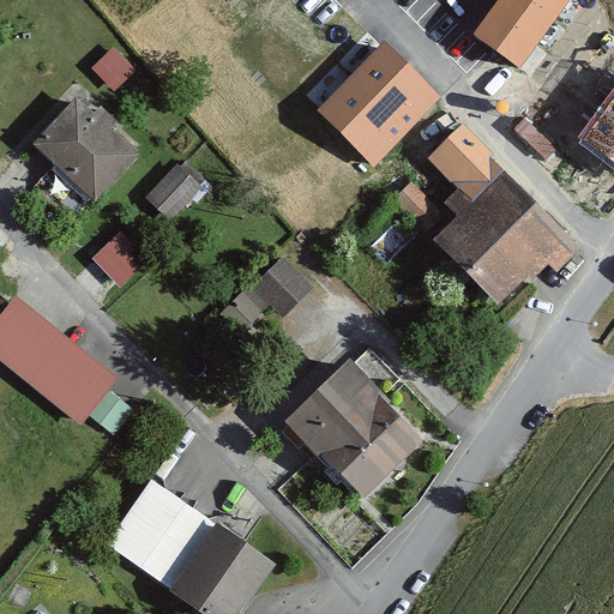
[(566,0),(505,0),(480,35),(519,65),(566,0)]
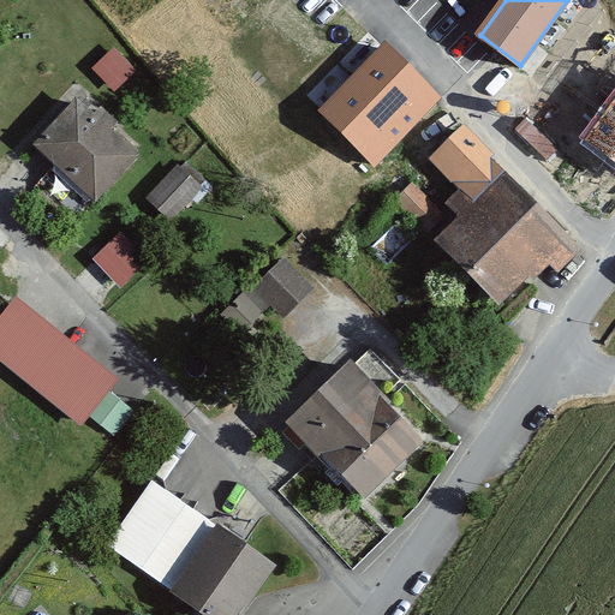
[(117,42),(94,63),(115,87),(138,66),(117,42)]
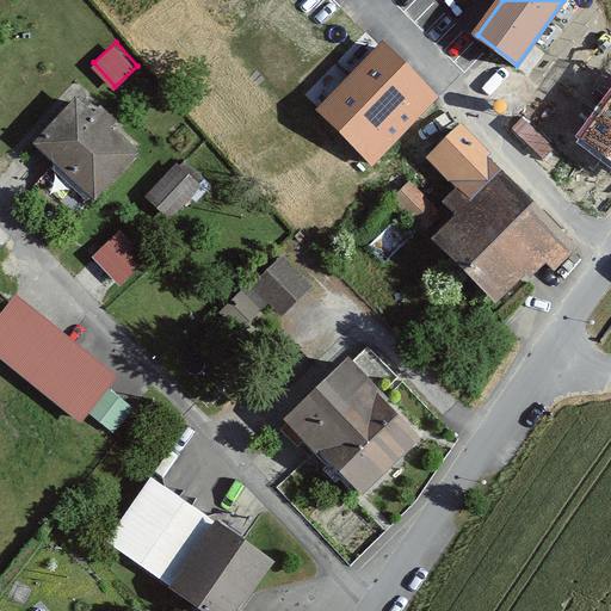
[(386,47),(321,111),(371,160),(436,96),(386,47)]
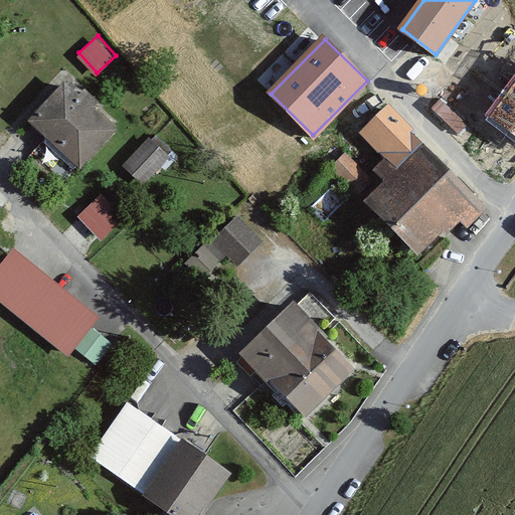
[(67,72),(24,119),(75,166),(112,127),(92,109),(99,101),(67,72)]
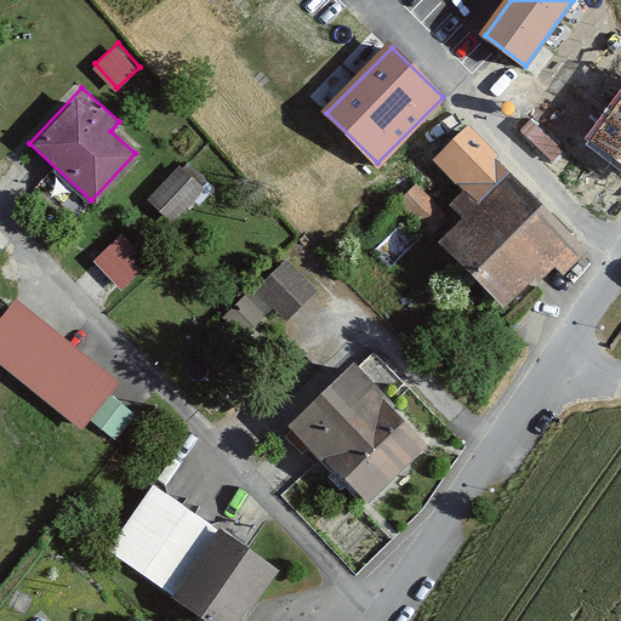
[(620,100),(590,141),(620,164),(620,100)]
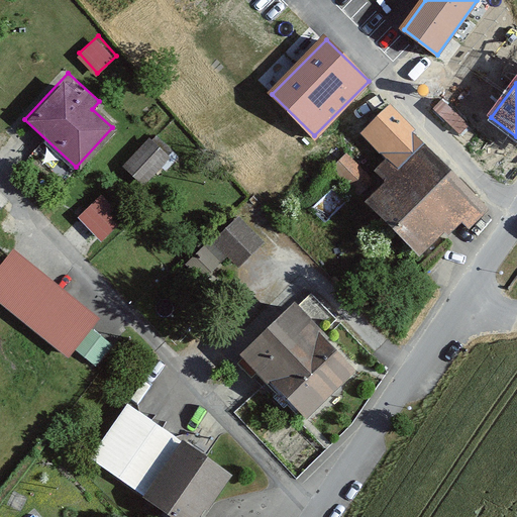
[(368,172),(348,152),(333,167),(419,255),(456,218),(468,229),(489,209),(387,104),(360,130),(385,156),(368,172)]
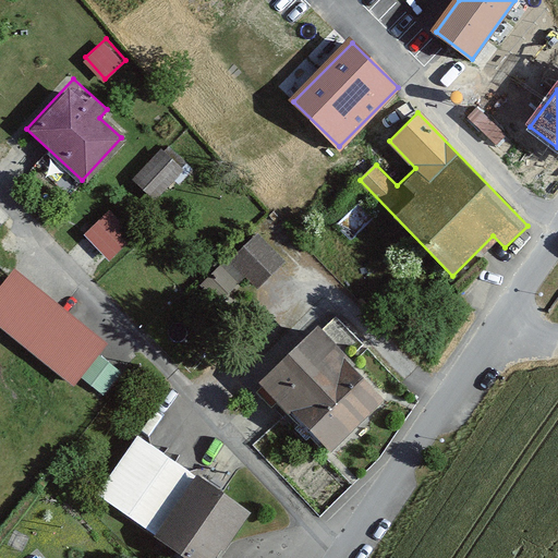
[(161,148),(138,174),(158,193),(182,167),(161,148)]
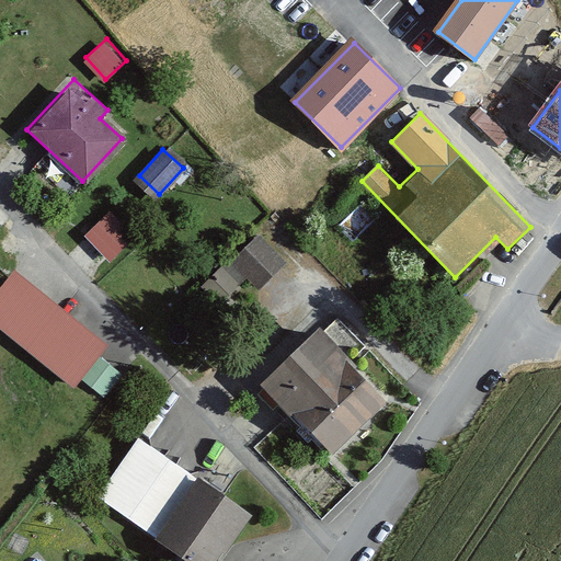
[(111,260),(133,239),(105,212),(84,232),(111,260)]
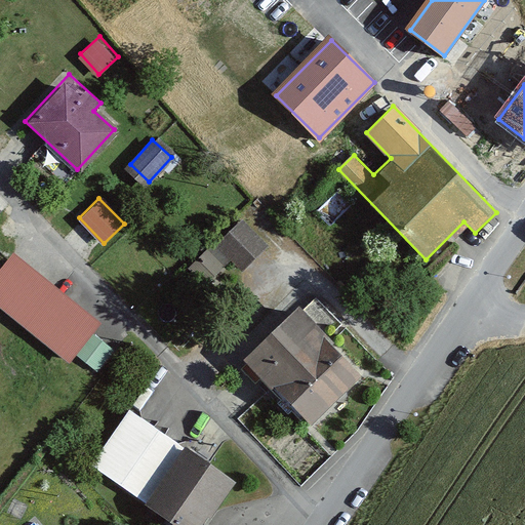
[(204,284),(232,261),(238,270),(270,245),(247,216),(188,264),(204,284)]
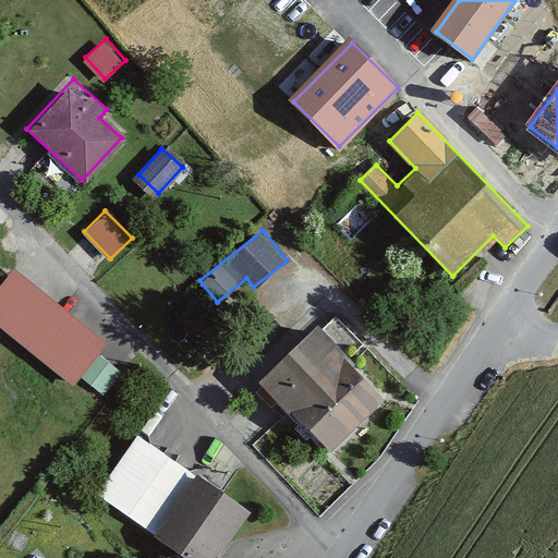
[(16,266),(0,286),(0,323),(77,384),(84,375),(104,389),(121,367),(100,351),(110,339),(16,266)]
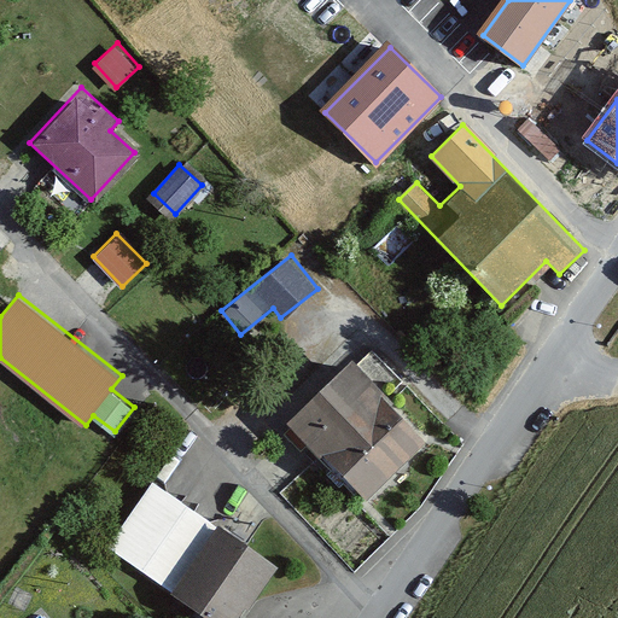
[(344,357),(280,419),(360,502),(425,441),(344,357)]
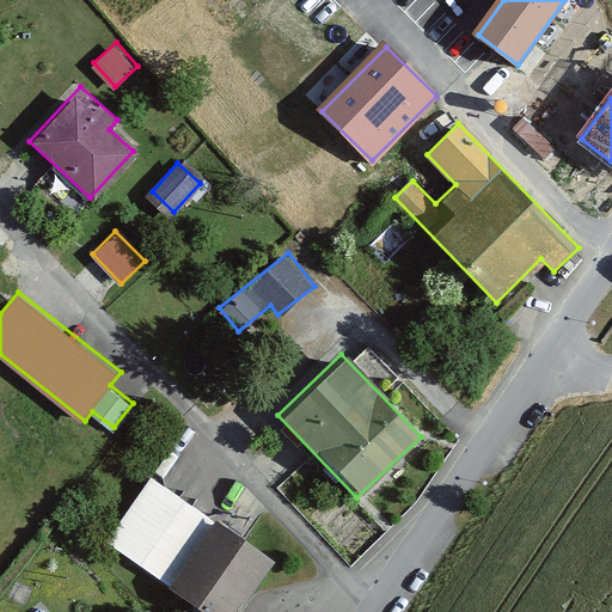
[(238,611),(274,562),(150,476),(102,544),(200,611),(238,611)]
